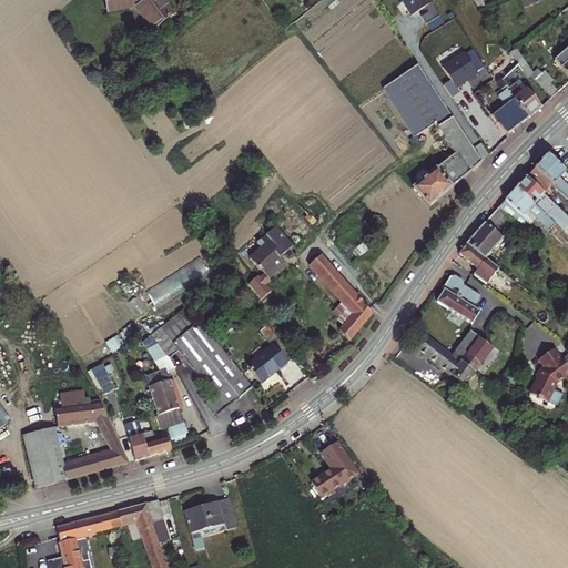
[(138,4),(155,28),(178,11),(168,0),(108,0),(111,11),(138,4)]
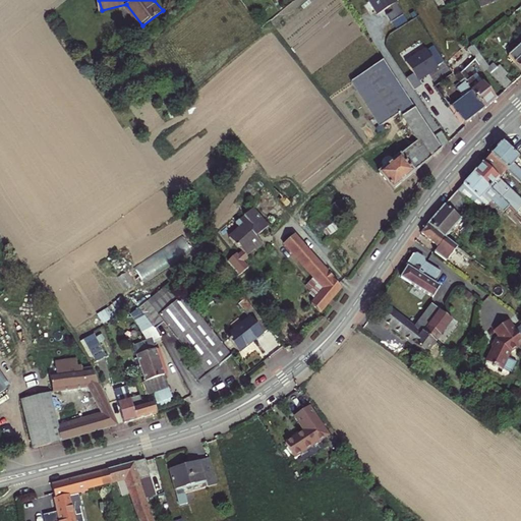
[(408,22),(394,0),(365,0),(377,18),(381,16),(384,13),(395,32),(408,22)]
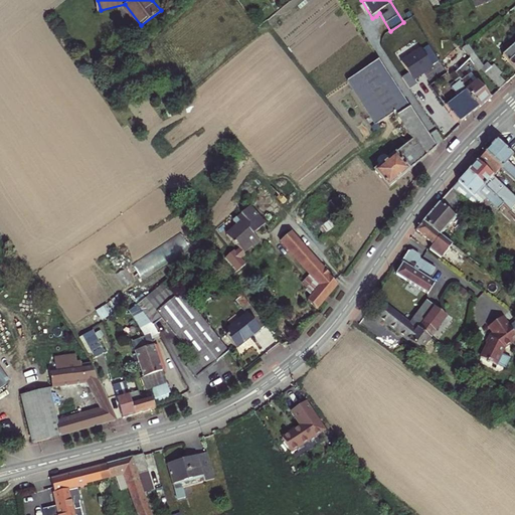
[(514,41),(501,54),(514,69),(514,41)]
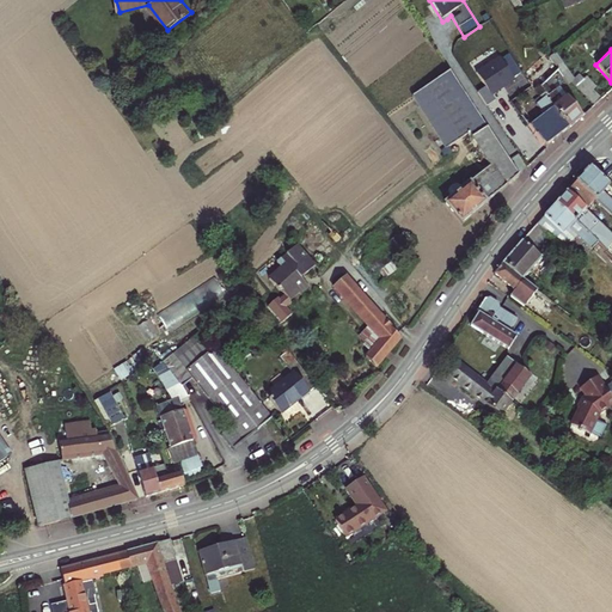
[(477,93),(485,108),(495,103),(493,97),(501,92),(522,78),(507,53),(476,73),(484,90),(477,93)]
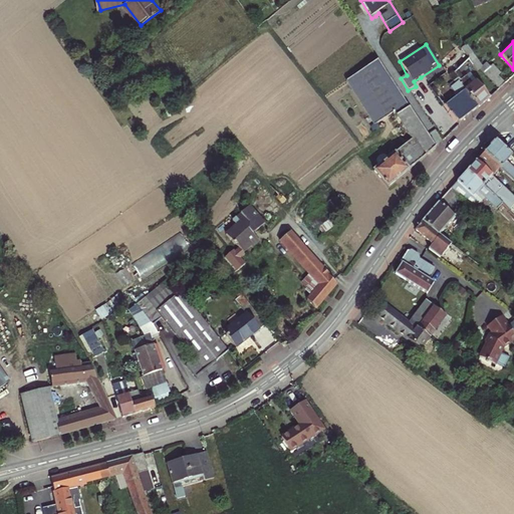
[(477,70),(479,69),(499,87),(505,81),(499,75),(500,73),(493,66),(491,68),(485,62),(481,67),(465,44),(462,47),(477,70)]
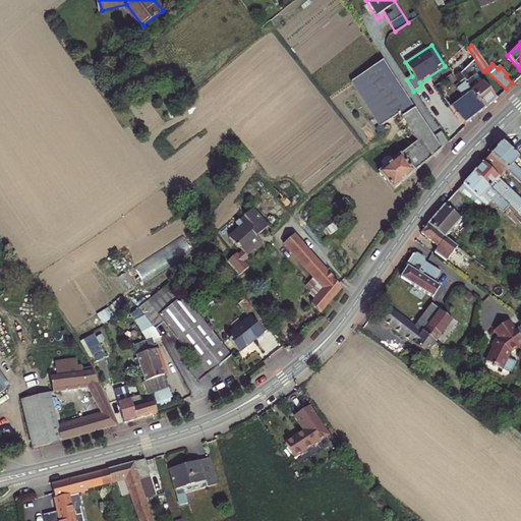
[(400,112),(418,139),(395,159),(387,165),(380,171),(393,187),(419,166),(442,147),(382,58),(350,79),(381,125),(400,112)]
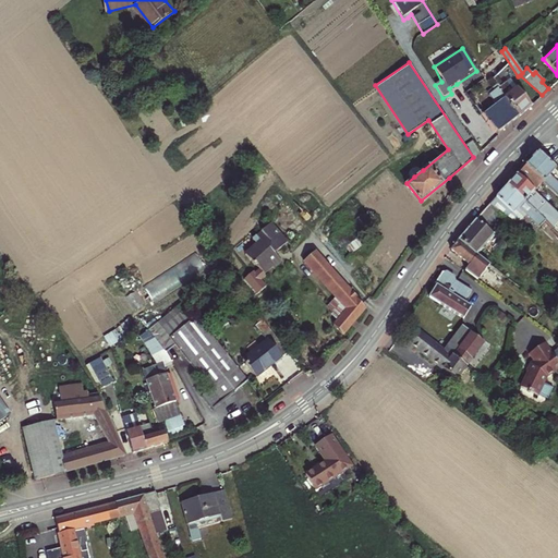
[(502,92),(519,114),(520,116),(526,110),(532,105),(518,86),(510,92),(502,83),(498,86),(502,92)]
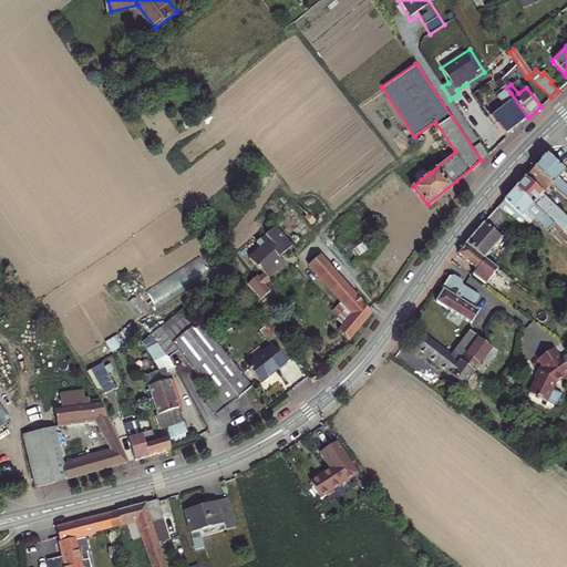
[(517,124),(527,116),(511,93),(487,110),(504,133),(505,134),(517,124)]
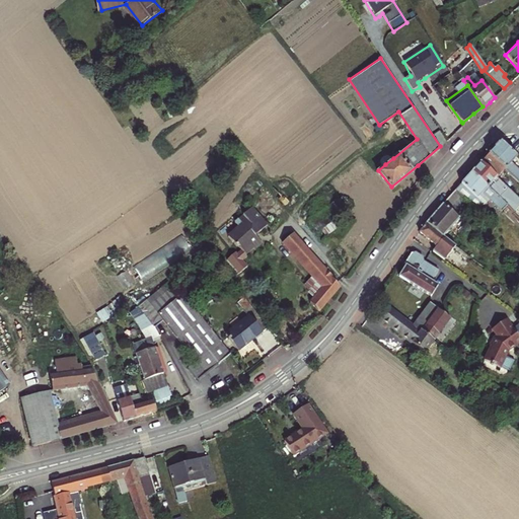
[(489,151),(479,161),(497,177),(504,169),(518,183),(518,171),(510,163),(515,157),(498,141),(489,151)]
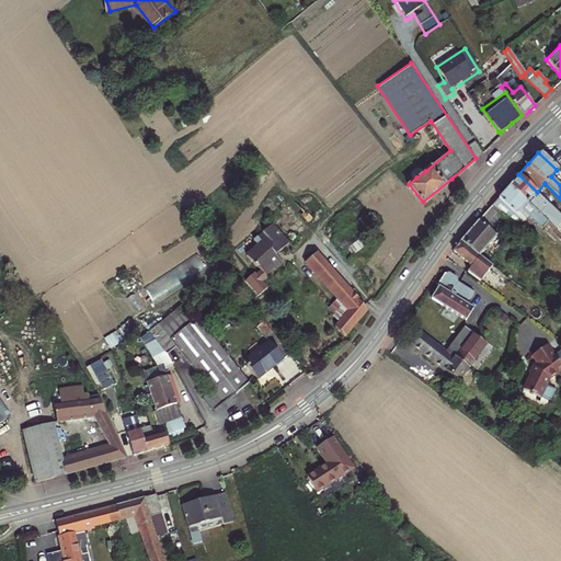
[(413,174),(416,178),(425,171),(422,167),(419,167),(415,168),(413,171),(413,174)]
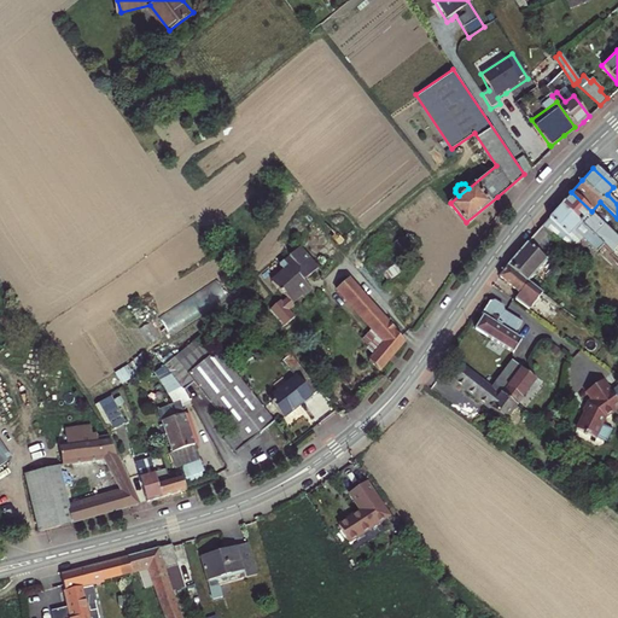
[(566,197),(560,205),(601,246),(602,248),(611,256),(617,249),(617,240),(590,213),(592,211),(571,192),(566,197)]
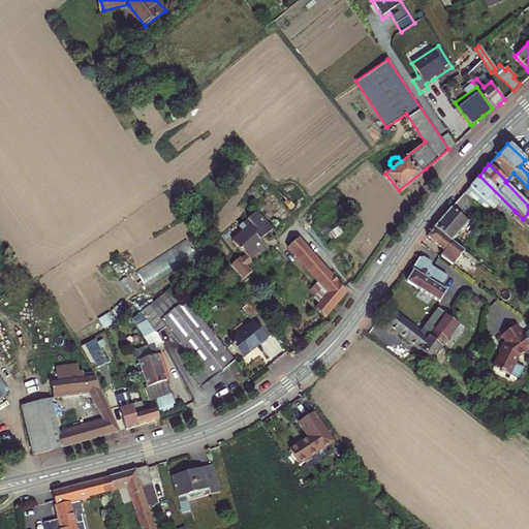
[(473,182),(462,194),(474,205),(486,214),(501,226),(516,212),(515,211),(479,176),(473,182)]
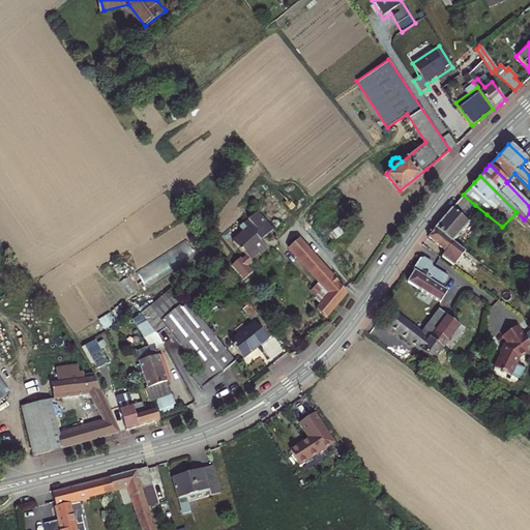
[(449,208),(433,228),(450,242),(451,243),(468,225),(463,219),(475,205),(463,195),(449,208)]
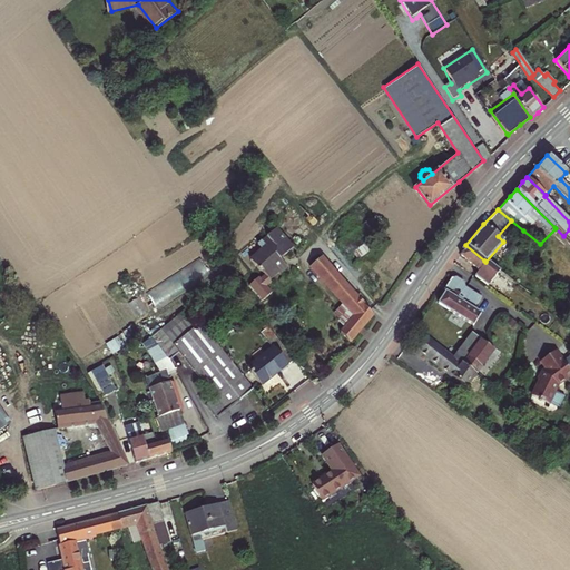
[(292,242),(274,222),(255,239),(261,244),(248,255),(258,265),(259,264),(268,275),(276,267),(278,268),(286,262),(278,254),(286,247),(292,242)]
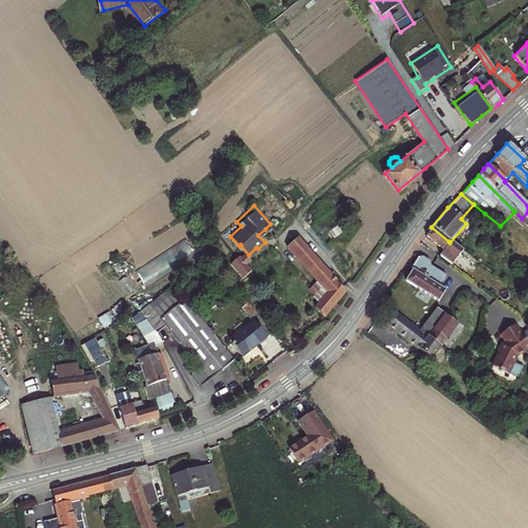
[(428,231),(425,235),(441,251),(437,256),(449,264),(460,251),(450,242),(449,241),(431,227),(428,231)]
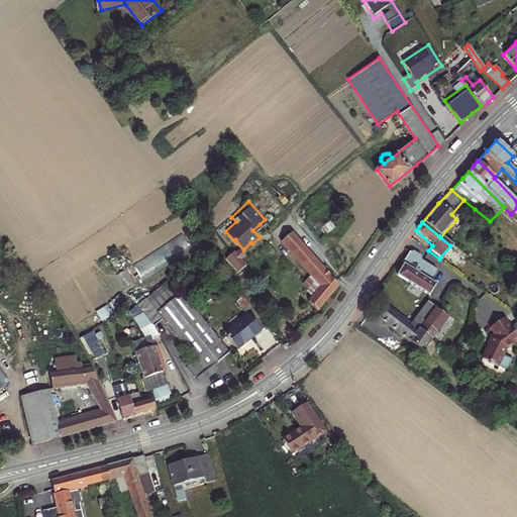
[(483,240),(492,228),(487,225),(478,237),(483,240)]
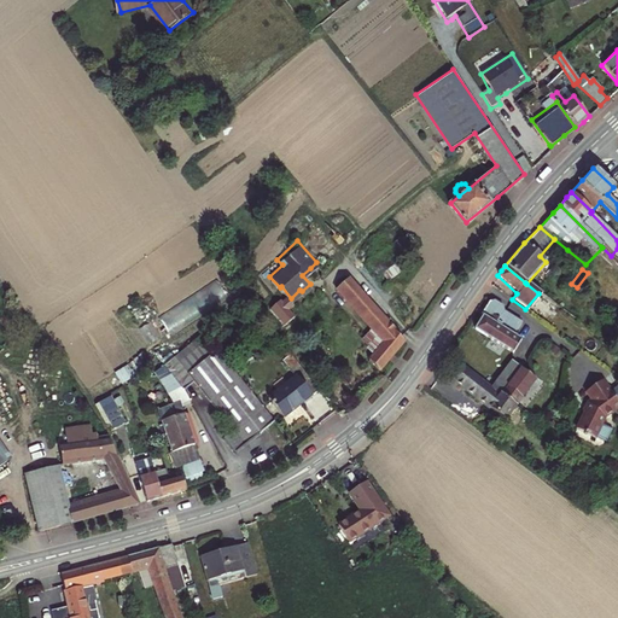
[(369,356),(377,367),(403,334),(348,273),(336,284),(384,338),(369,356)]
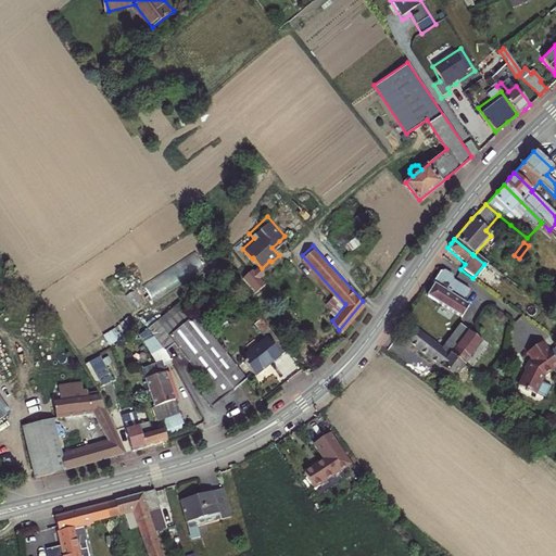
[(430,291),(427,295),(458,319),(467,305),(460,301),(466,294),(466,292),(453,279),(452,277),(443,272),(439,273),(432,281),(433,288),(430,291)]
